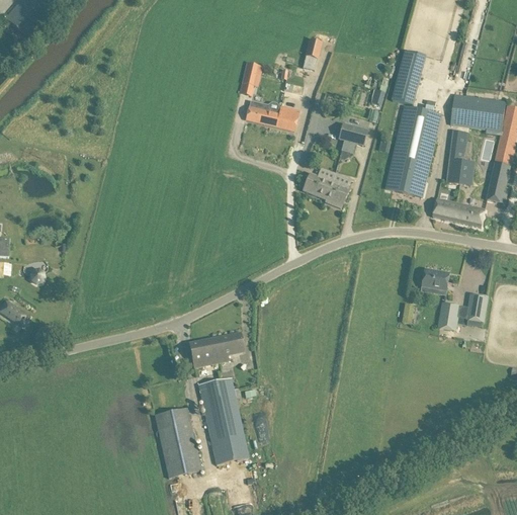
[(17,0),(4,16),(26,36),(57,0),(17,0)]
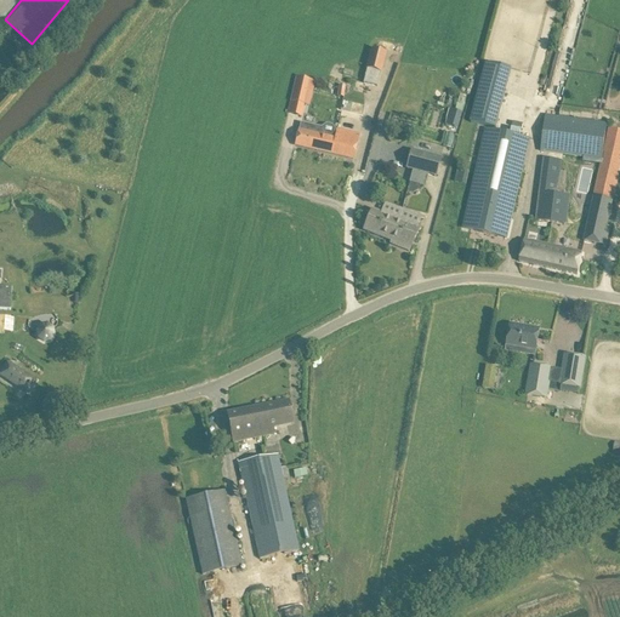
[(386,50),(369,45),(364,66),(365,66),(380,69),(381,69),(386,50)]
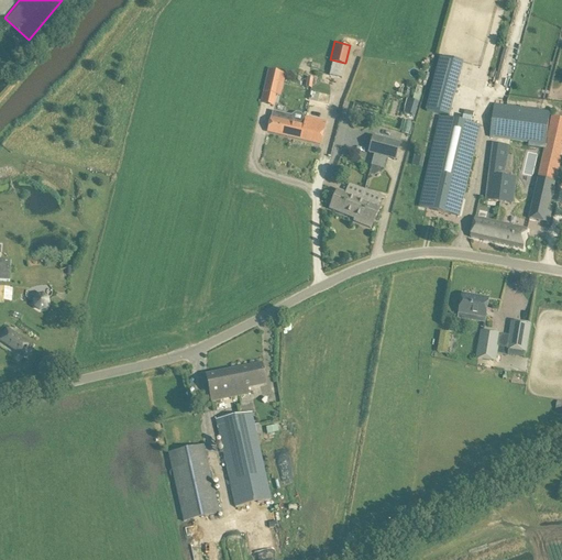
[(426,107),(449,113),(463,59),(440,53),(426,107)]
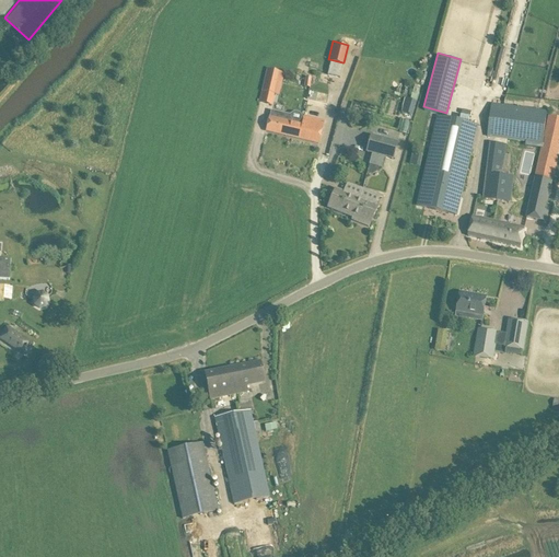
[(274,92),(278,71),(266,68),(260,90),(274,92)]
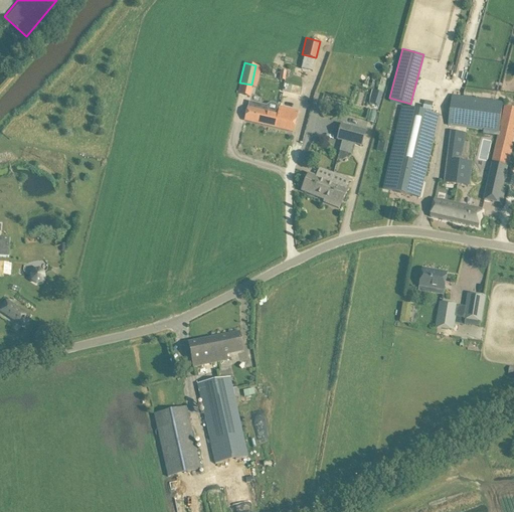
[(371,88),(367,101),(378,104),(382,91),(371,88)]
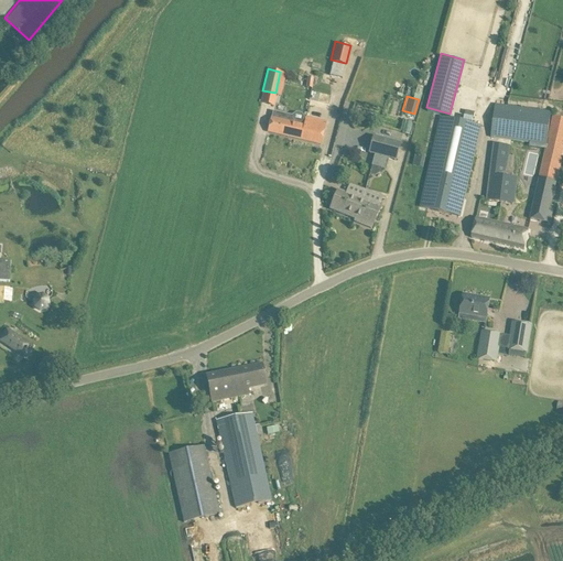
[(562,143),(562,117),(552,116),(550,116),(551,109),(495,101),(490,136),(495,136),(495,140),(543,147),(543,142),(545,143),(538,176),(539,176),(529,216),(549,220),(553,203),(550,202),(562,143)]
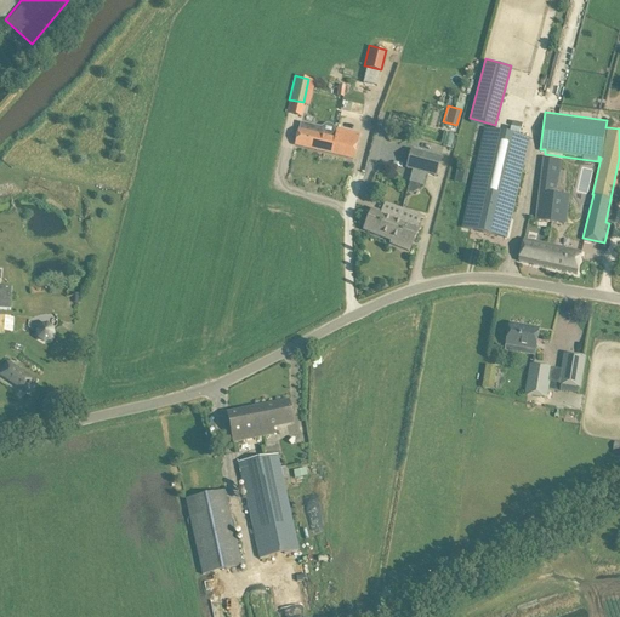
[(319,129),(320,124),(299,119),(294,142),(323,148),(326,131),(319,129)]
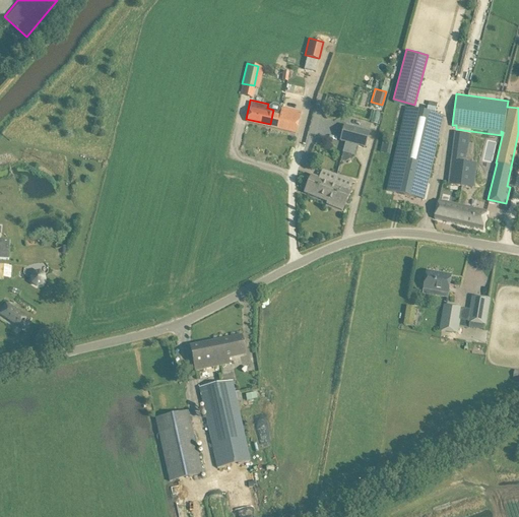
[(273,110),(270,124),(295,130),(299,110),(282,106),(281,112),(273,110)]
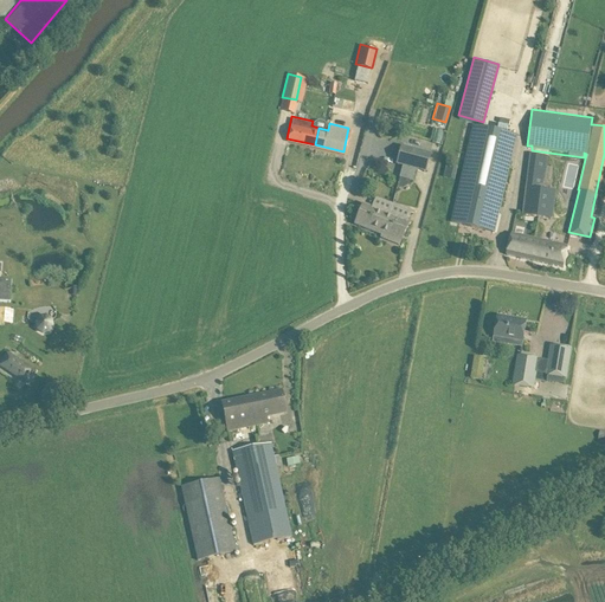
[(451,219),(494,228),(516,133),(472,123),(451,219)]
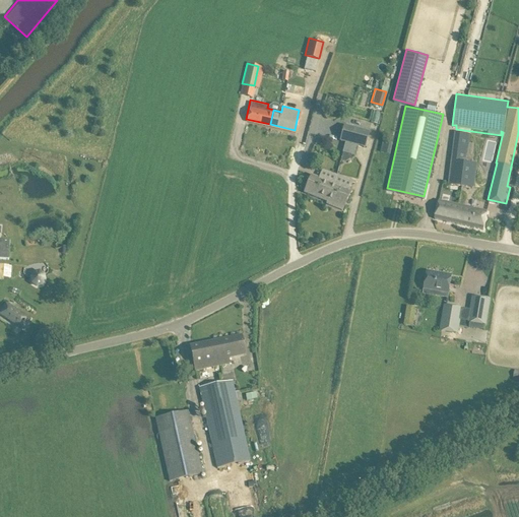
[(373,108),(370,120),(376,122),(379,110),(373,108)]
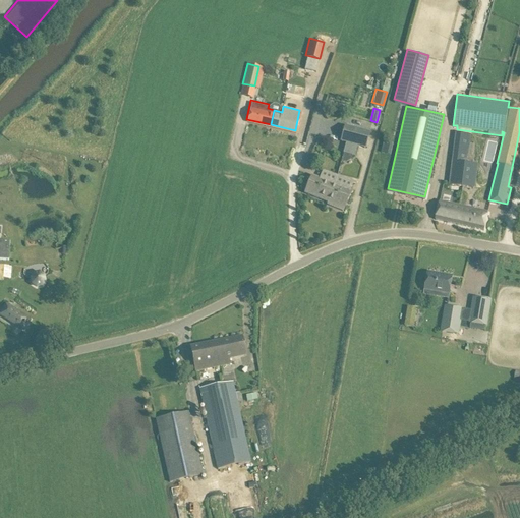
[(364,146),(368,129),(344,123),(340,138),(345,140),(342,150),(354,153),(357,144),(364,146)]
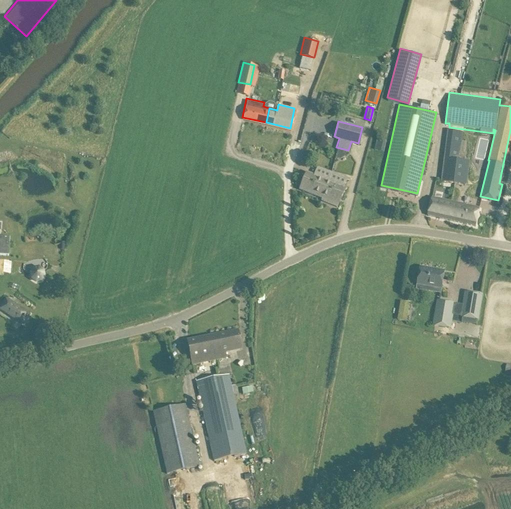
[(449,128),(445,157),(443,180),(466,182),(469,160),(457,158),(461,130),(449,128)]
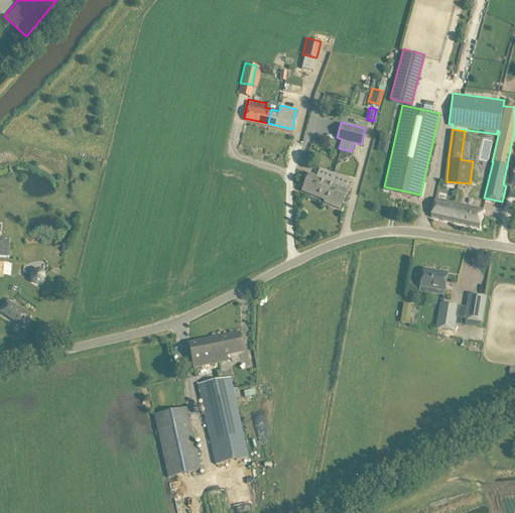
[(378,148),(388,149),(389,138),(379,137),(378,148)]
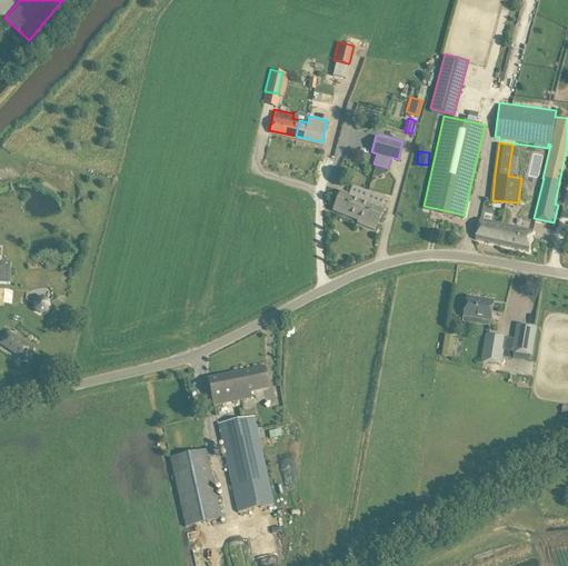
[(382,205),(350,192),(339,189),(331,208),(361,220),(360,222),(374,227),(382,205)]
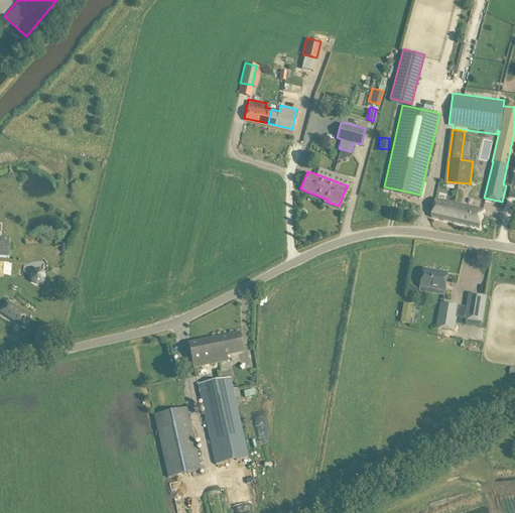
[(434,197),(432,205),(430,215),(479,226),(483,208),(434,197)]
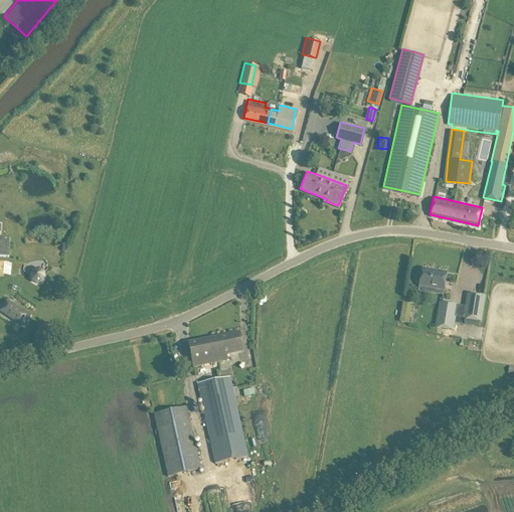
[(0,253),(7,254),(8,235),(0,234),(0,253)]
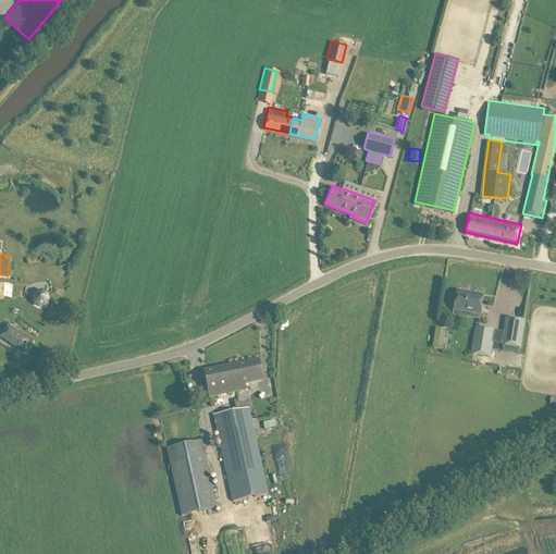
[(0,294),(12,295),(12,281),(0,280),(0,294)]
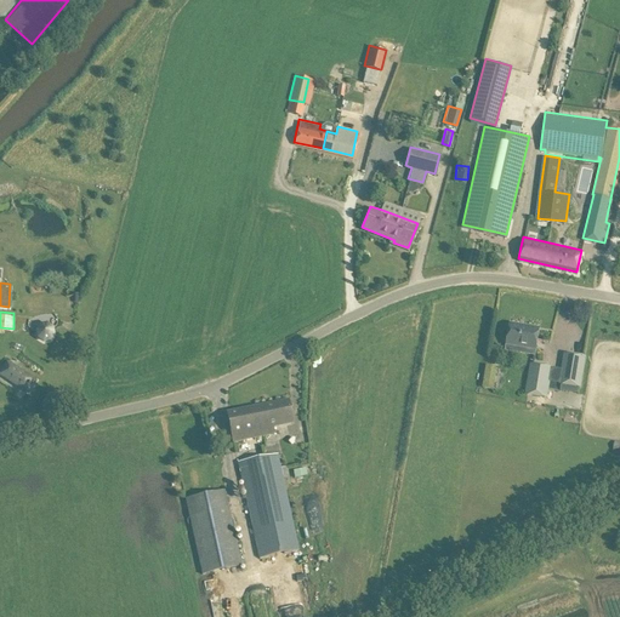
[(35,329),(38,335),(43,338),(49,337),(52,332),(52,331),(51,325),(46,321),(45,321),(40,323),(39,324),(35,329)]
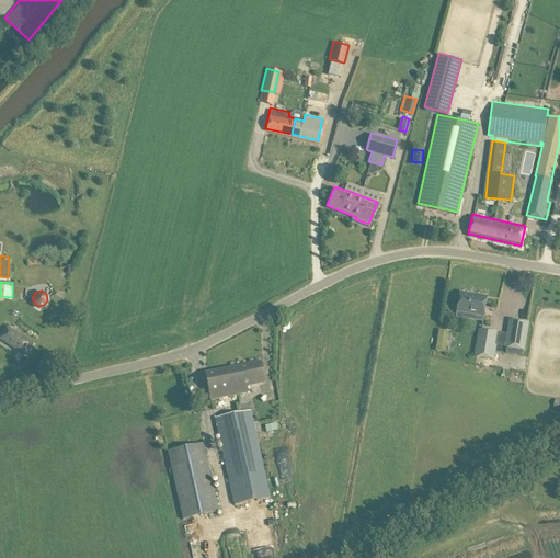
[(460,291),(458,302),(457,308),(483,312),(486,295),(460,291)]
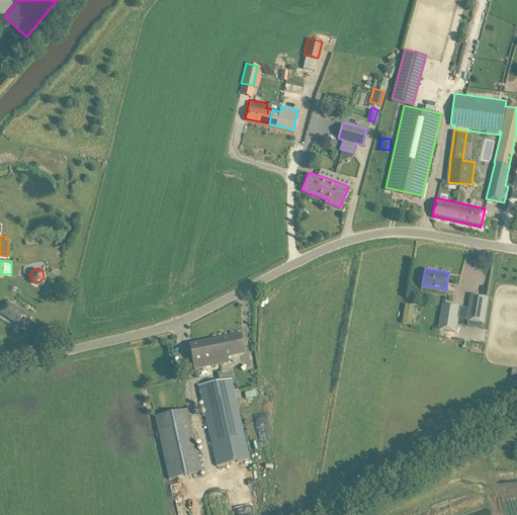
[(442,301),(438,327),(456,330),(458,316),(465,318),(485,321),(489,294),(470,291),(467,306),(460,304),(442,301)]
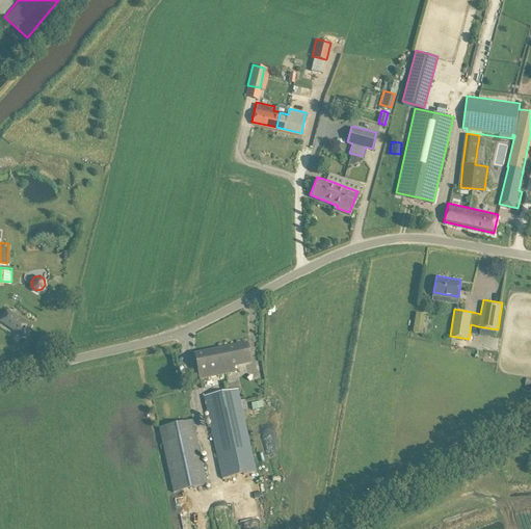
[(17,329),(24,319),(6,308),(2,313),(7,317),(4,321),(17,329)]
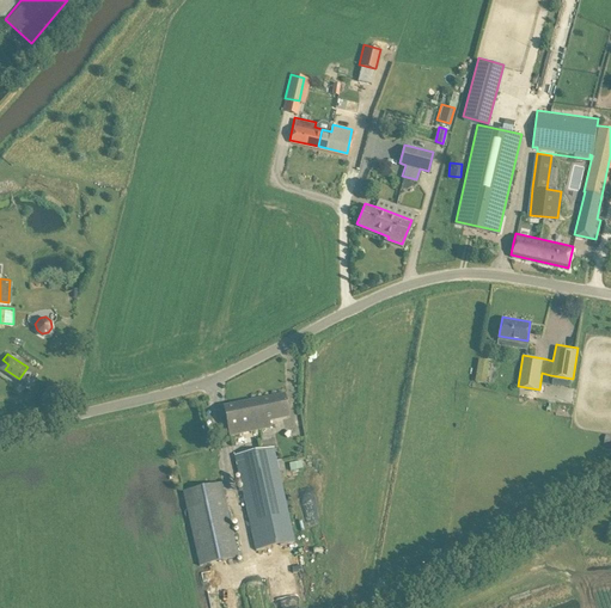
[(478,357),(475,379),(486,381),(489,358),(478,357)]
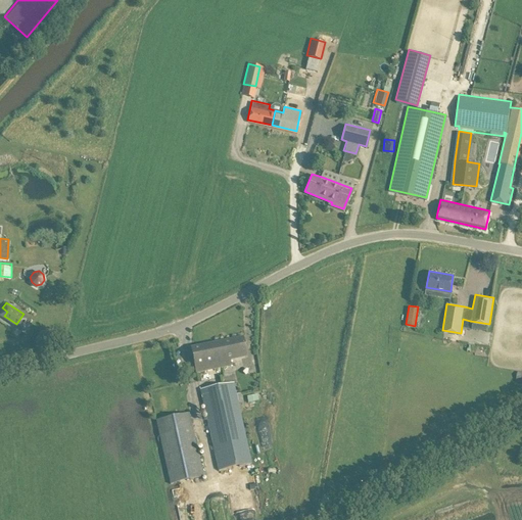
[(241,335),(217,340),(222,365),(231,363),(230,358),(245,355),(241,335)]
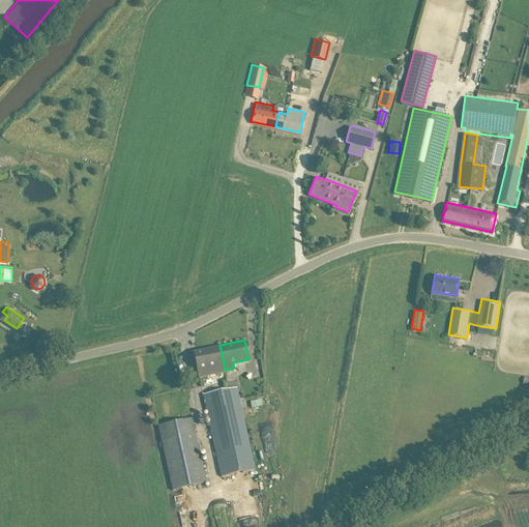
[(225,370),(219,345),(193,350),(198,375),(225,370)]
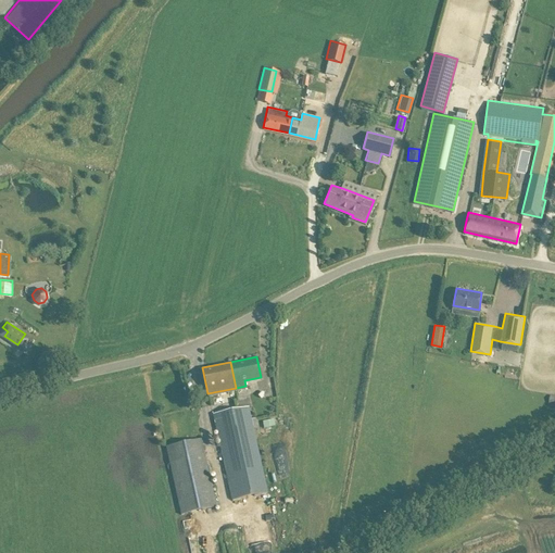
[(240,404),(251,402),(250,394),(239,396),(240,404)]
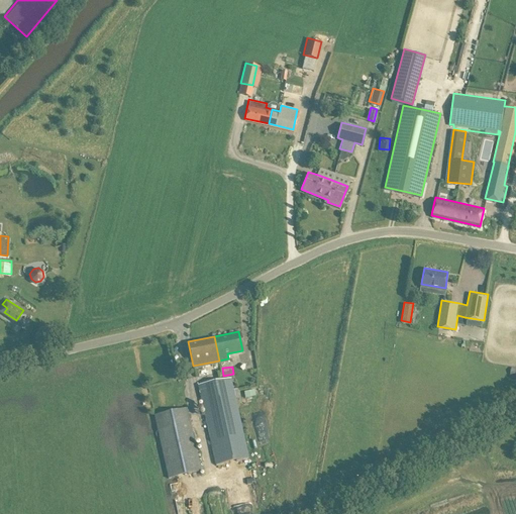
[(198,383),(214,463),(246,456),(229,377),(198,383)]
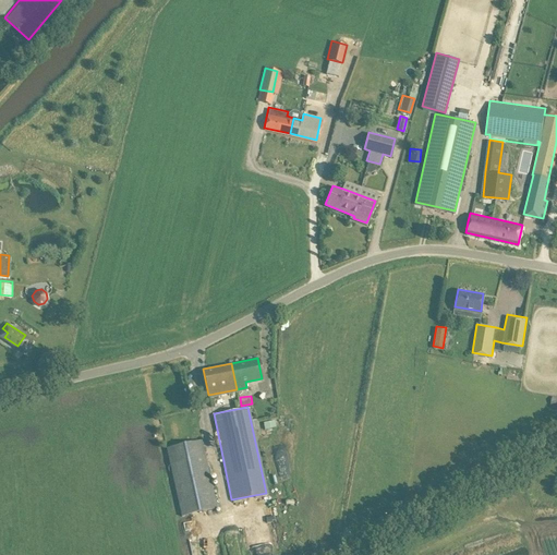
[(166,446),(181,514),(217,506),(201,438),(166,446)]
